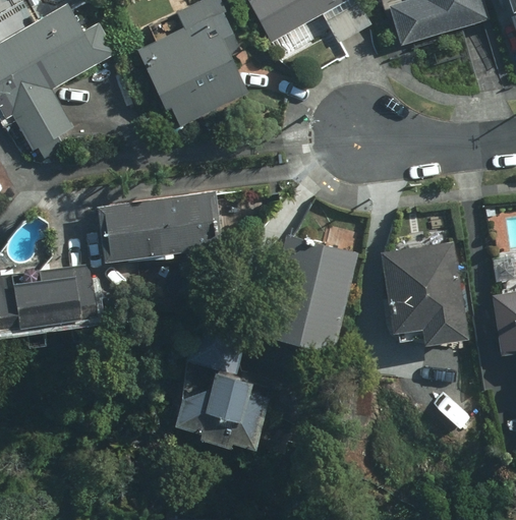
[(183,29),(136,51),(166,112),(172,109),(181,128),(250,95),(231,55),(243,49),(219,0),(204,0),(176,13),(183,29)]
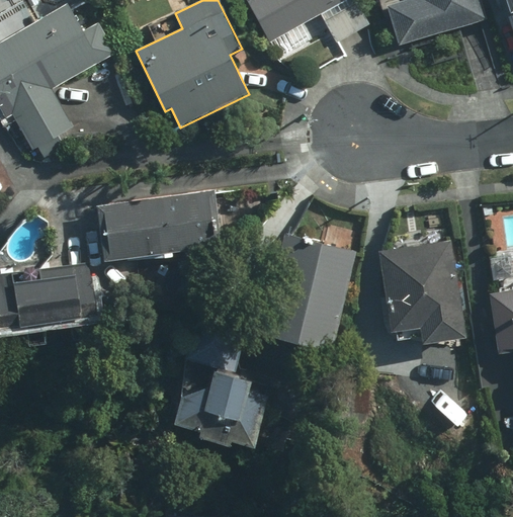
[(245,0),(271,45),(348,0),(245,0)]
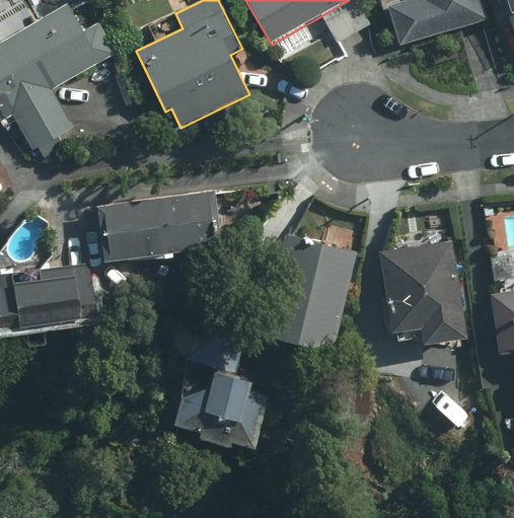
[(400,0),(386,5),(399,46),(488,17),(482,0),(400,0)]
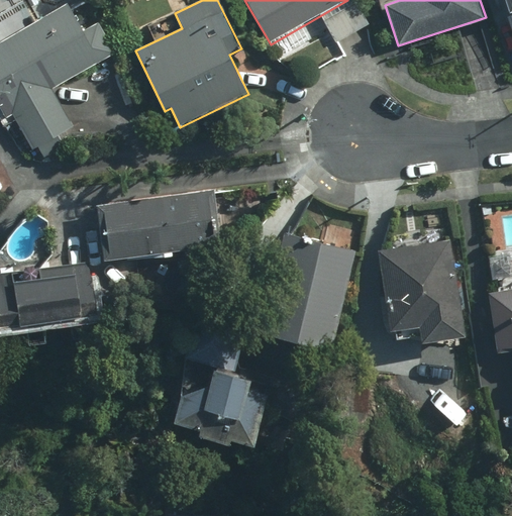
[(511,0),(501,0),(511,29),(511,0)]
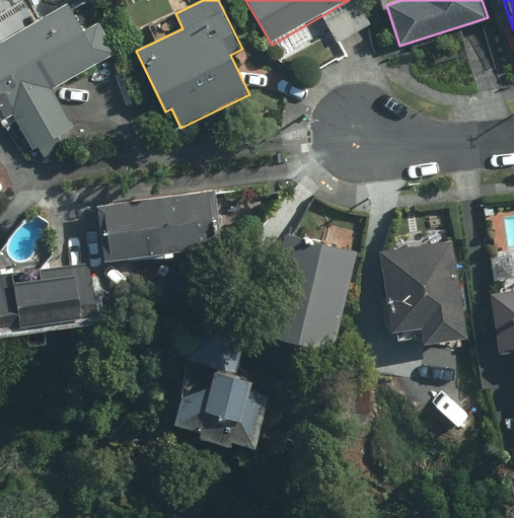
[(75,128),(53,91),(117,52),(99,23),(82,33),(65,5),(0,44),(0,118),(2,122),(13,116),(35,152),(75,128)]
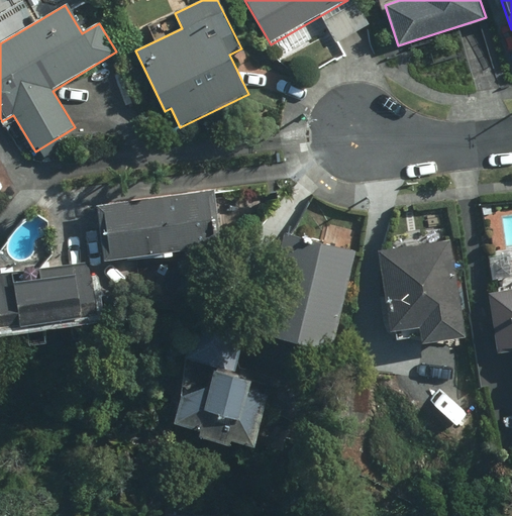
[(213,191),(96,205),(103,260),(220,244),(213,191)]
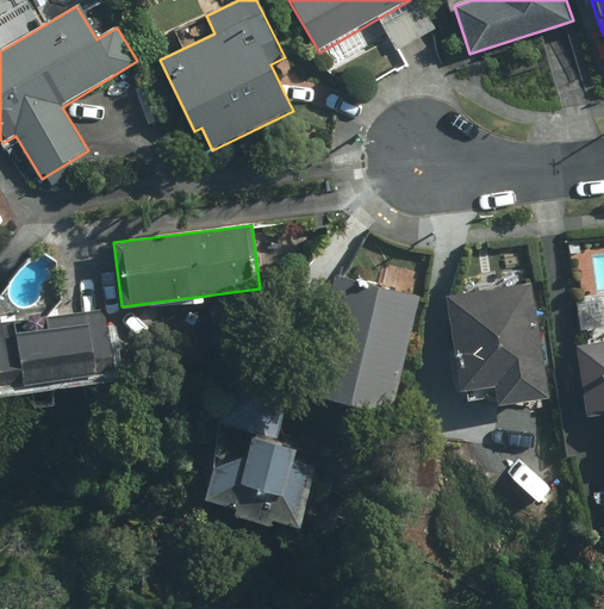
[(418,298),(332,275),(302,392),(387,415),(418,298)]
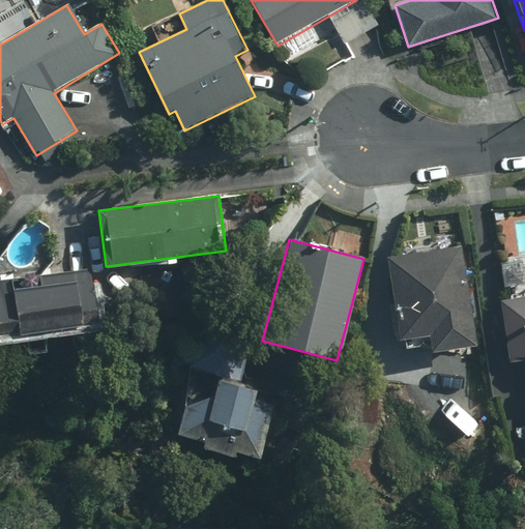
[(461,247),(387,257),(399,336),(429,332),(431,351),(474,345),(461,247)]
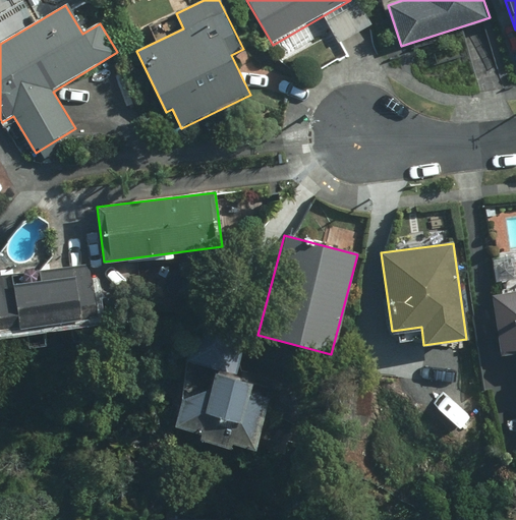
[(91,268),(0,277),(0,325),(96,315),(91,268)]
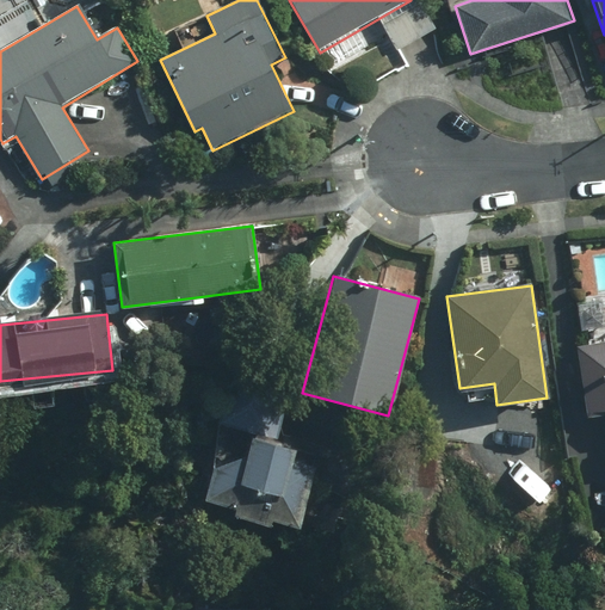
[(586,413),(604,410),(604,344),(578,347),(586,413)]
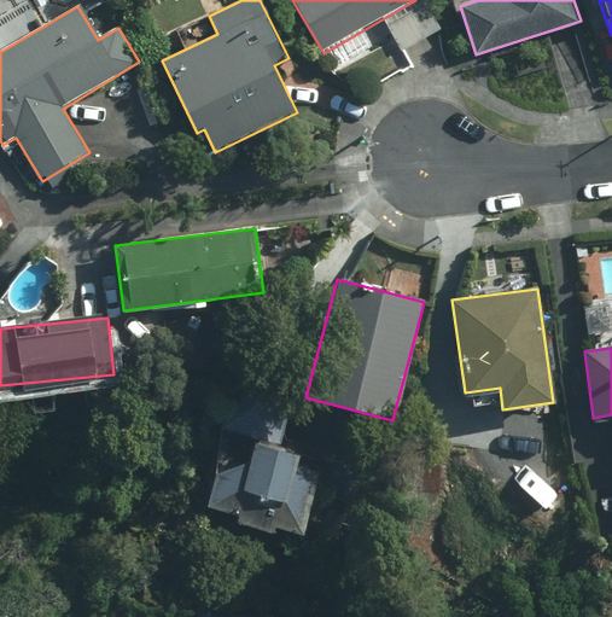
[(219,435),(198,506),(293,534),(314,463),(219,435)]
